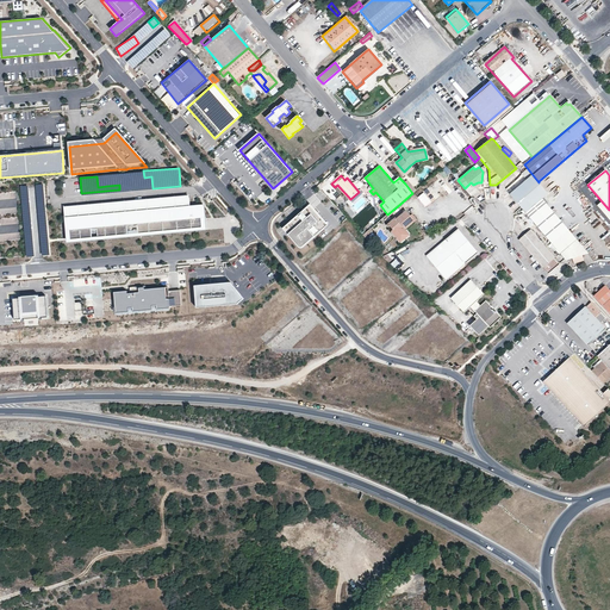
[(539,182),(534,176),(510,195),(527,212),(545,198),(549,194),(539,181),(539,182)]
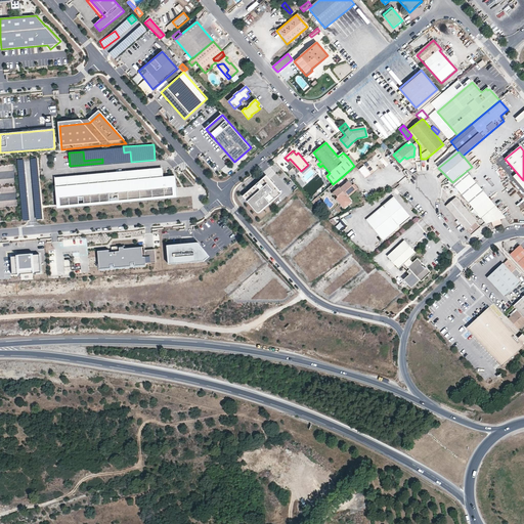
[(351,155),(348,158),(354,166),(358,163),(351,155)]
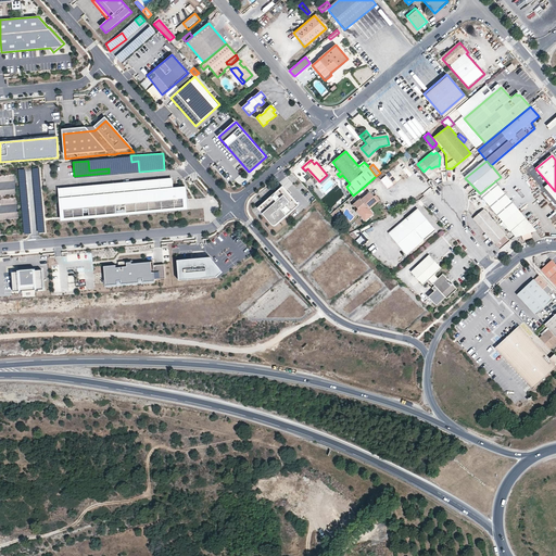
[(399,164),(379,179),(388,190),(406,175),(399,164)]
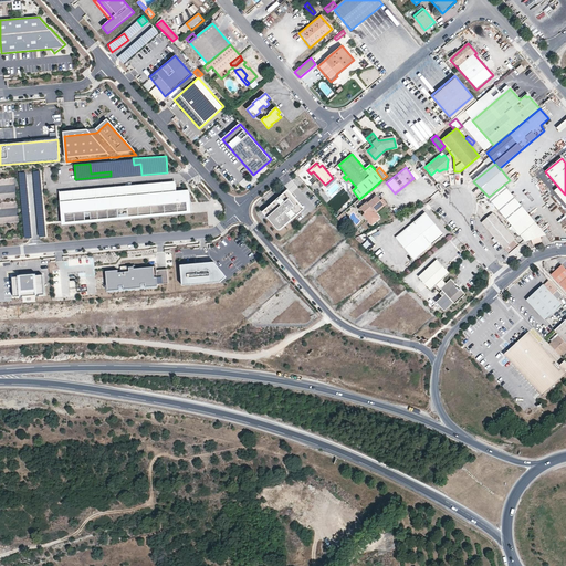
[(176,182),(60,194),(62,213),(67,212),(69,220),(83,219),(82,211),(91,210),(91,218),(106,217),(105,209),(111,208),(112,216),(126,215),(126,207),(130,207),(132,215),(146,212),(146,205),(157,205),(158,211),(173,210),(171,202),(177,202),(178,210),(189,209),(188,203),(189,201),(189,200),(189,199),(189,198),(189,197),(188,196),(187,195),(187,191),(177,192),(176,182)]
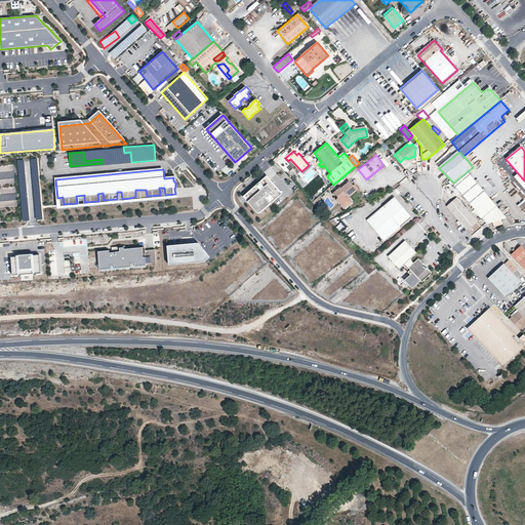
[(453,183),(455,186),(465,197),(476,210),(491,198),(469,170),(453,183)]
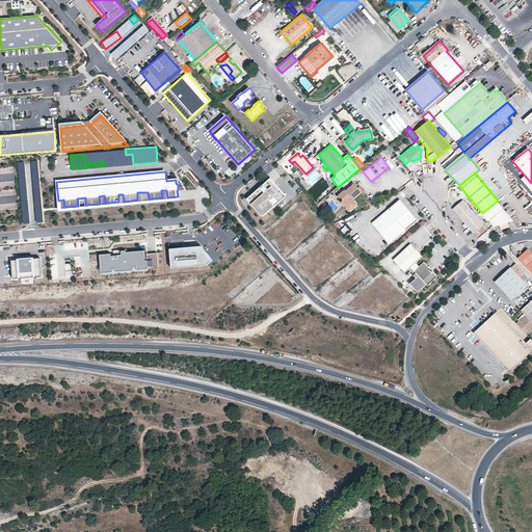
[(522,180),(531,191),(531,183),(526,176),(522,180)]
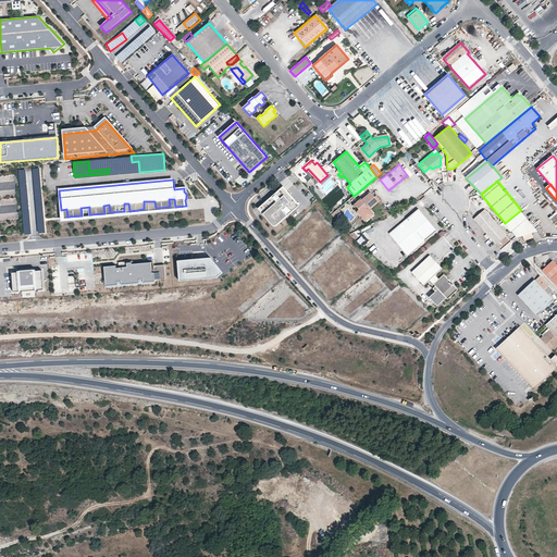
[(299,203),(282,185),(257,208),(272,225),(274,225),(299,203)]
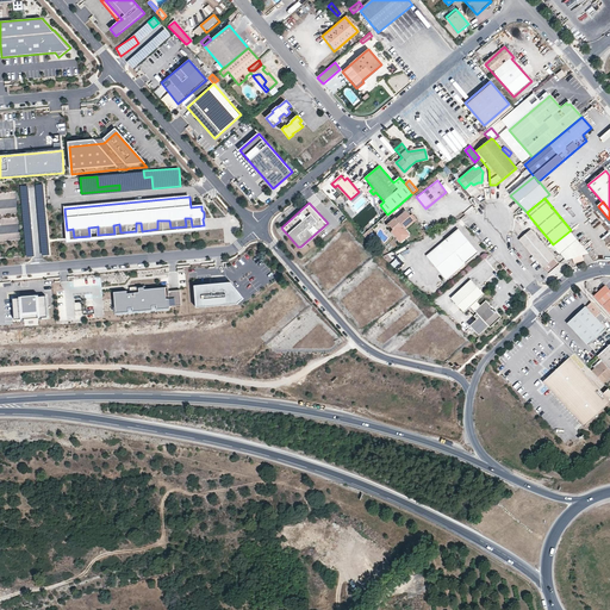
[(203,219),(204,225),(192,226),(191,218),(185,218),(186,226),(170,228),(169,221),(157,221),(157,229),(142,231),(141,223),(136,223),(136,231),(120,232),(119,224),(113,225),(114,234),(98,235),(98,226),(88,228),(89,236),(74,237),(73,229),(67,230),(68,241),(206,228),(204,206),(201,206),(201,210),(203,211),(204,212),(204,213),(204,215),(204,216),(204,217),(203,219)]
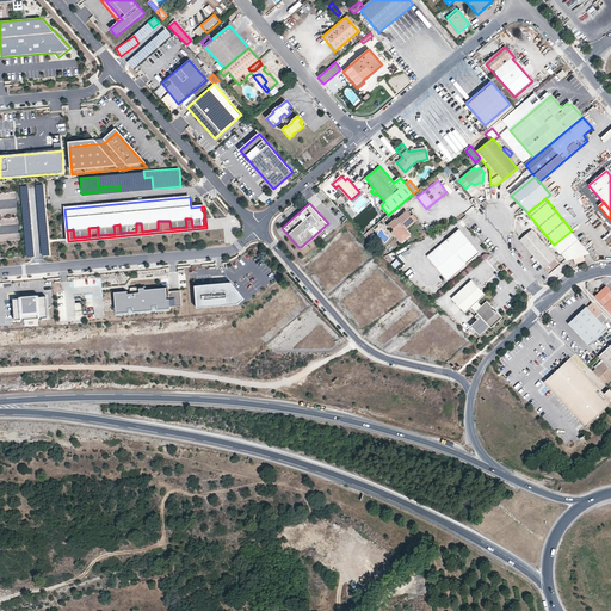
[(411,215),(407,211),(397,218),(395,216),(389,222),(394,229),(392,232),(401,242),(411,234),(405,229),(415,220),(411,215)]
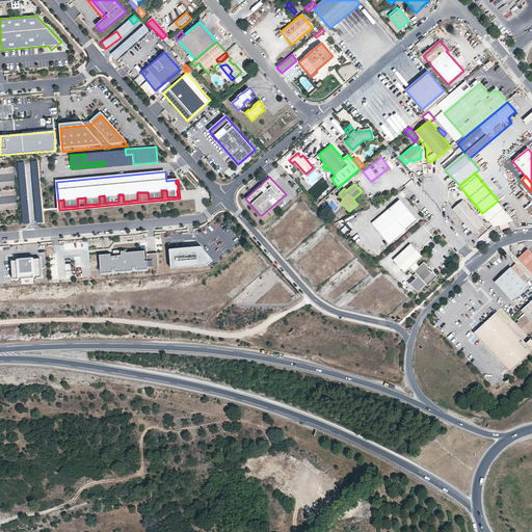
[(410,214),(398,200),(370,223),(388,244),(409,225),(407,223),(409,222),(410,219),(410,217),(410,214)]
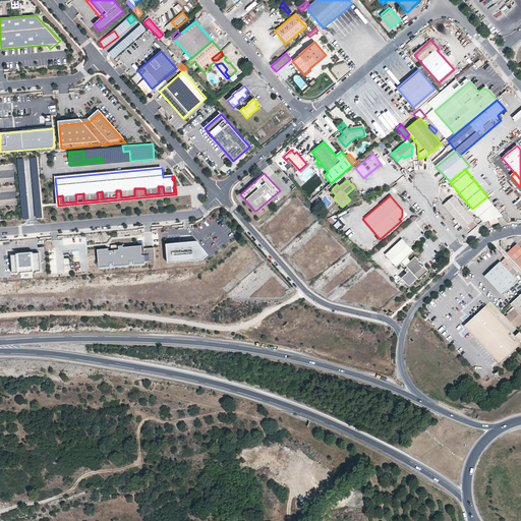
[(487,196),(472,209),(483,223),(503,216),(487,196)]
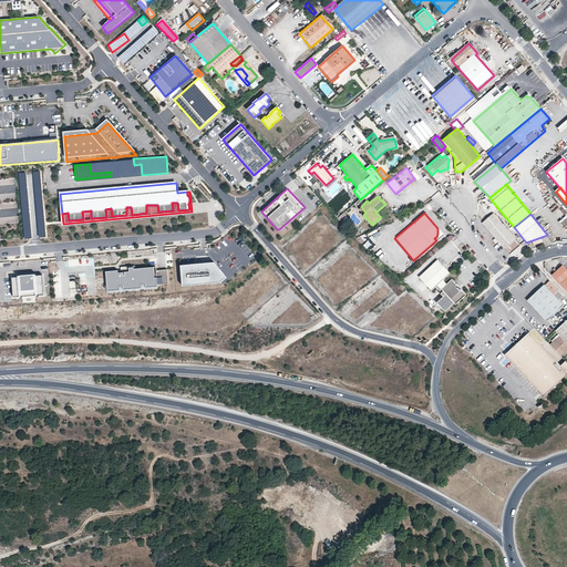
[(504,227),(493,215),(483,223),(495,238),(494,240),(496,244),(498,241),(509,255),(519,246),(515,240),(513,237),(508,233),(506,230),(504,227)]
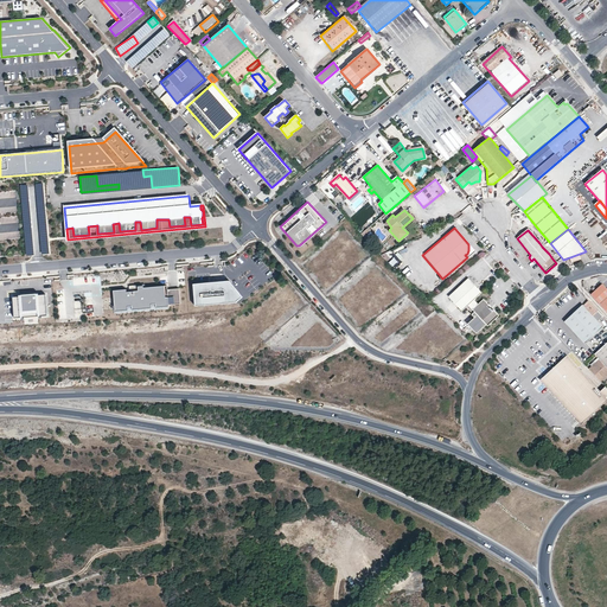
[(481,294),(468,279),(448,298),(460,312),(465,307),(471,314),(470,315),(473,319),(465,325),(474,334),(484,326),(485,327),(498,317),(484,300),(478,305),(474,301),(481,294)]
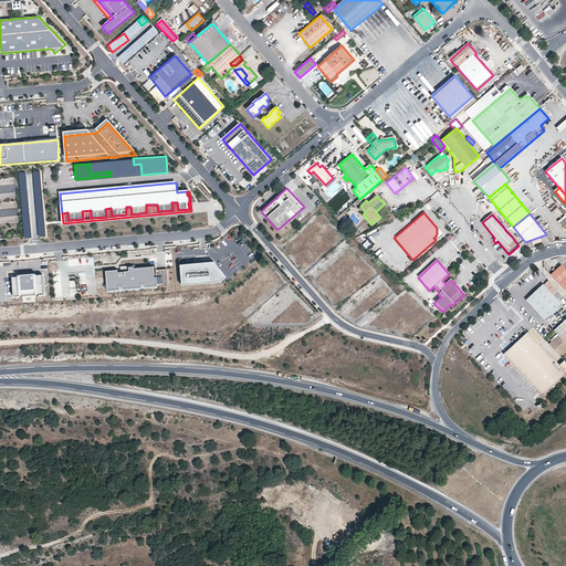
[(180,264),(182,284),(217,281),(222,276),(209,262),(180,264)]
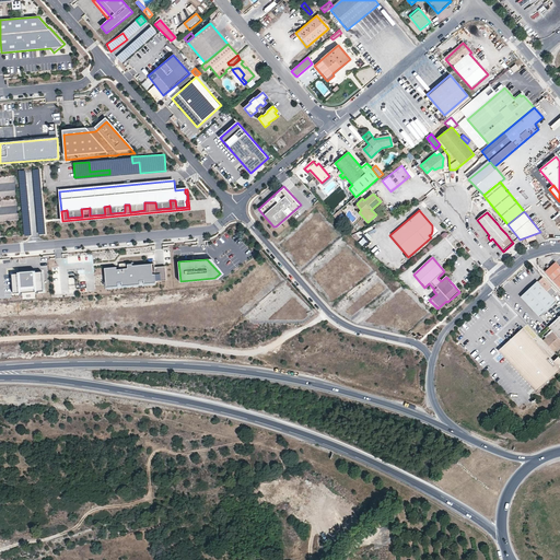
[(559,267),(557,263),(546,272),(550,277),(559,288),(559,267)]
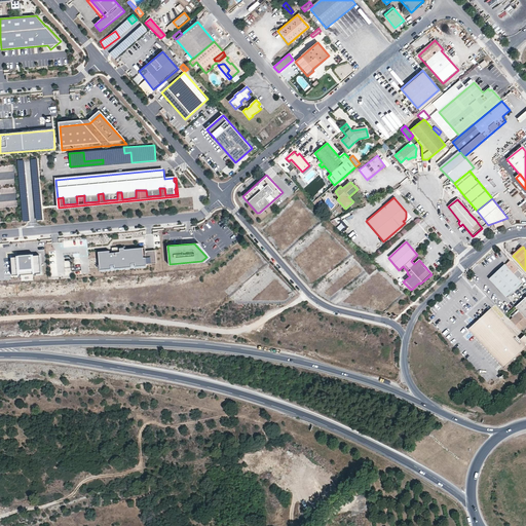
[(156,263),(155,250),(145,251),(145,248),(124,249),(124,248),(113,249),(114,253),(110,253),(110,251),(99,252),(101,269),(111,268),(111,265),(115,265),(115,268),(132,267),(132,264),(136,263),(136,266),(147,265),(147,264),(156,263)]
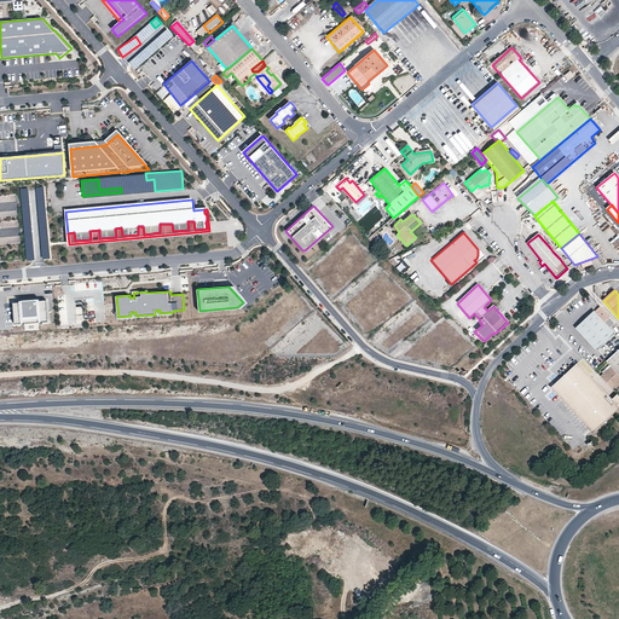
[(48,322),(47,300),(38,301),(38,300),(22,301),(22,302),(13,304),(15,325),(48,322)]
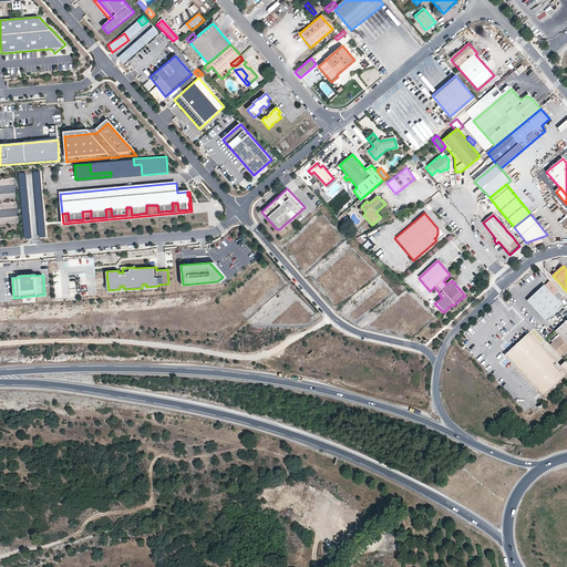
[(95,285),(86,285),(88,295),(96,295),(95,285)]
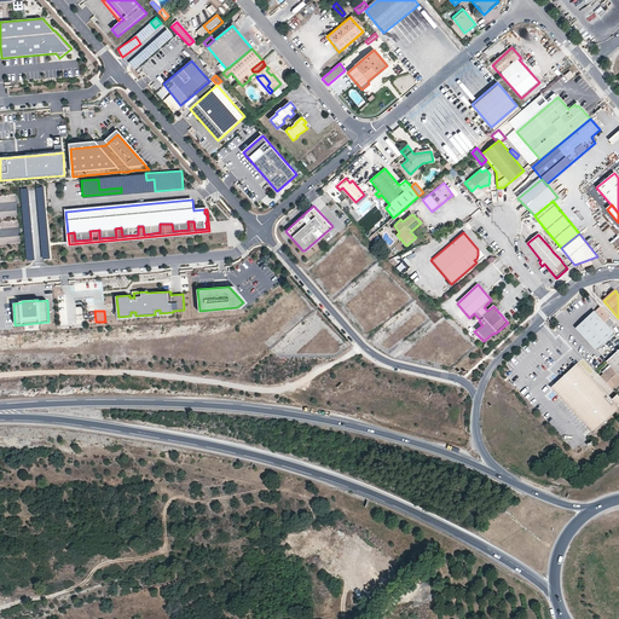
[(609,317),(605,322),(595,312),(577,328),(596,350),(614,333),(609,328),(615,323),(609,317)]
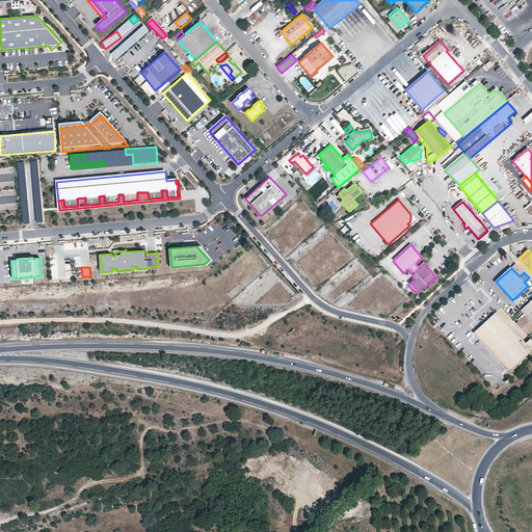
[(519,325),(527,335),(531,330),(531,302),(523,312),(528,317),(519,325)]
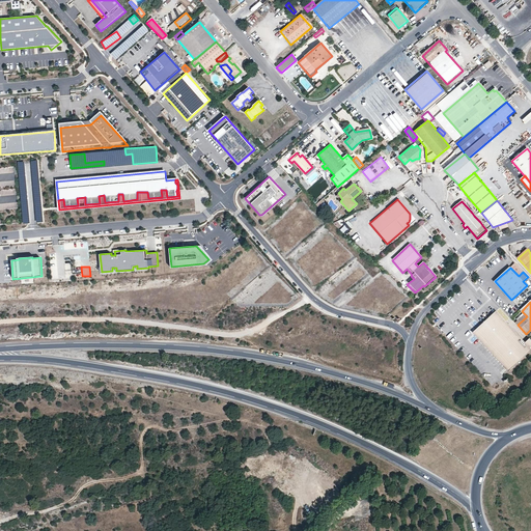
[(526,344),(496,311),(491,316),(494,318),(475,335),(506,371),(508,370),(530,350),(530,340),(526,344)]
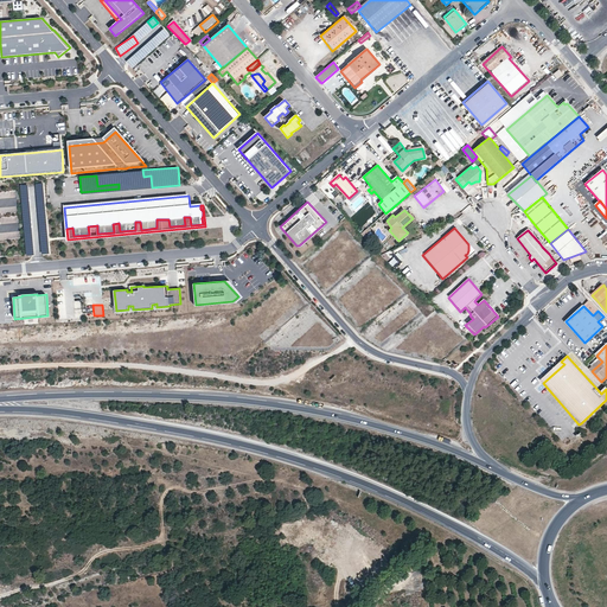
[(543,383),(564,364),(561,362),(541,381),(543,383)]
